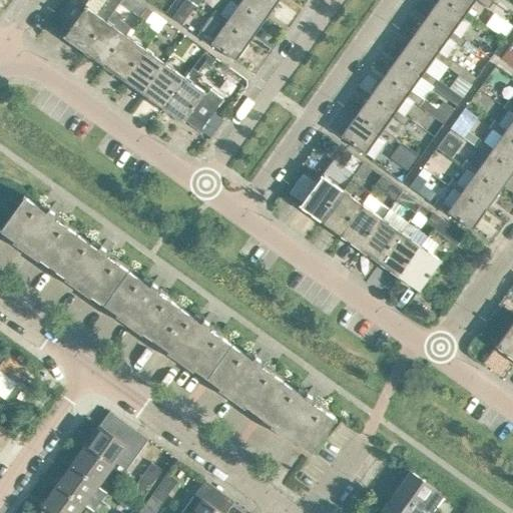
[(85,51),(106,20),(114,9),(120,0),(106,0),(97,14),(85,5),(85,6),(86,7),(65,35),(64,34),(63,36),(85,51)]
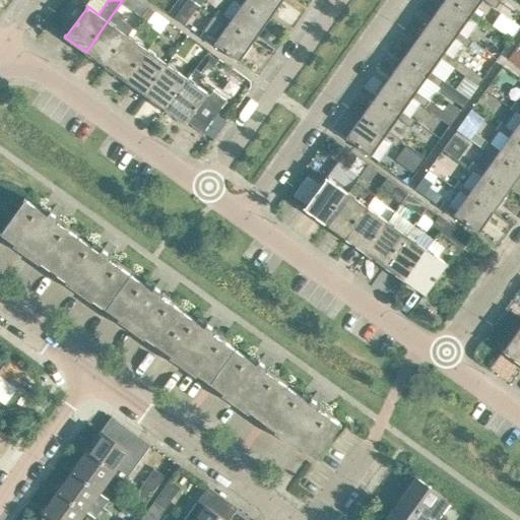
[(269,20),(244,2),(241,6),(233,0),(224,13),(219,9),(214,16),(226,25),(230,22),(255,40),(269,20)]
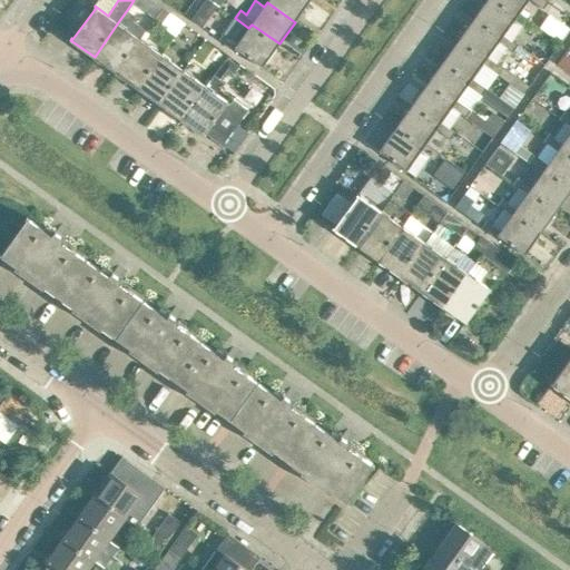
[(311,0),(310,0),(255,0),(264,7),(267,2),(295,22),(311,0)]
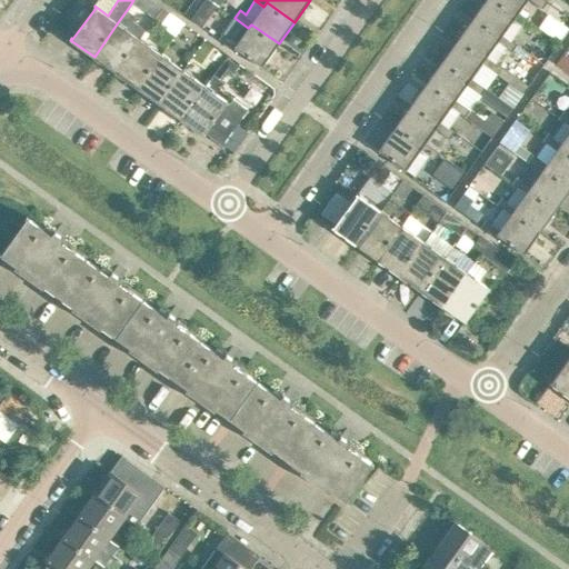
[(532,22),(519,12),(516,17),(492,0),(486,0),(472,19),(500,38),(503,35),(512,40),(521,27),(527,30),(532,22)]
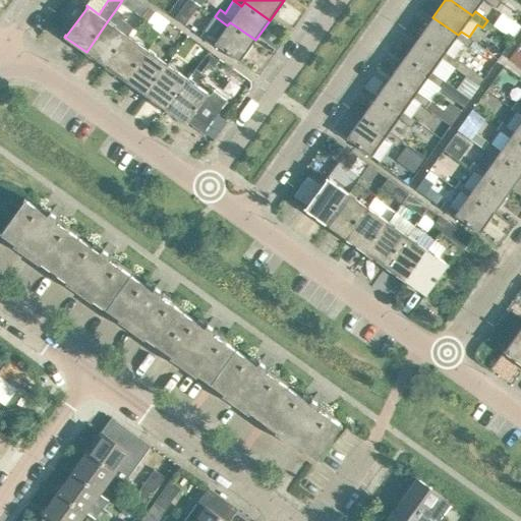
[(451,0),(472,15),(475,11),(482,0),(484,0),(497,8),(502,1),(500,0),(451,0)]
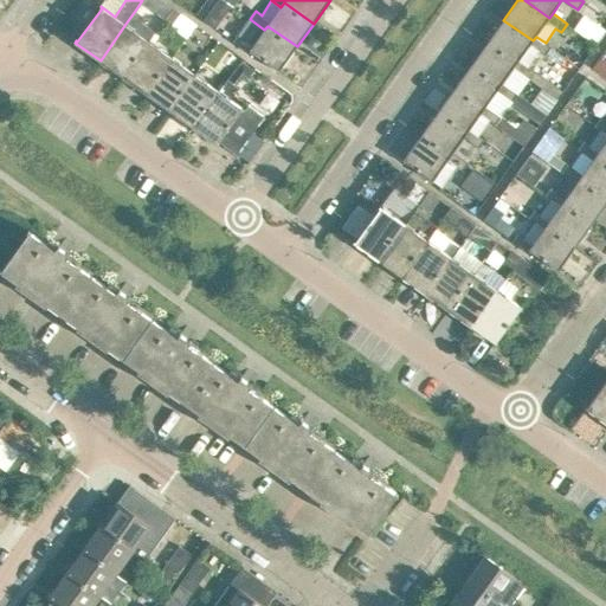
[(224,17),(212,8),(204,21),(214,30),(224,17)]
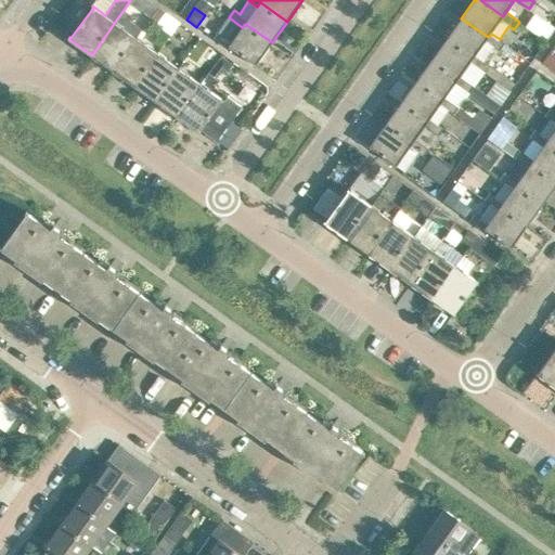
[(113,69),(136,37),(141,29),(128,20),(131,15),(124,10),(115,22),(92,55),(113,69)]
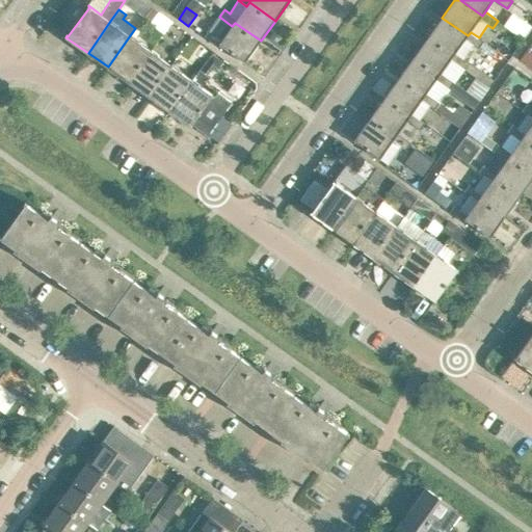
[(531,27),(531,25),(513,12),(504,26),(523,40),(531,27)]
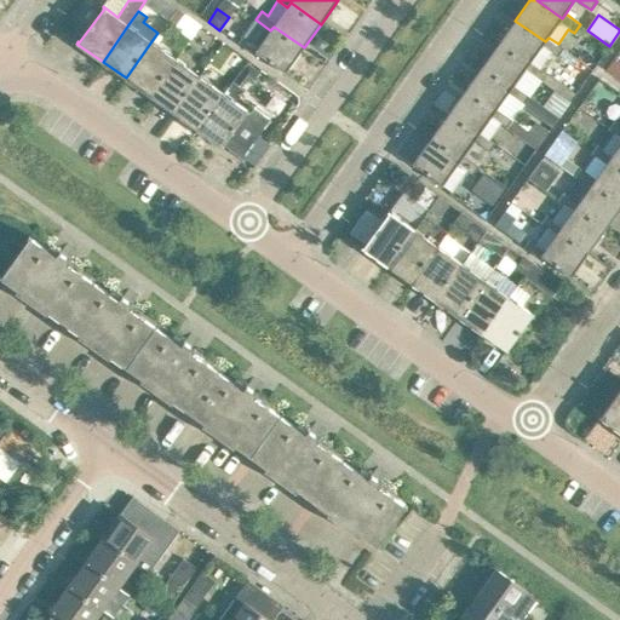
[(304,47),(274,27),(270,30),(256,19),(245,34),(239,44),(254,55),(257,53),(286,74),(304,47)]
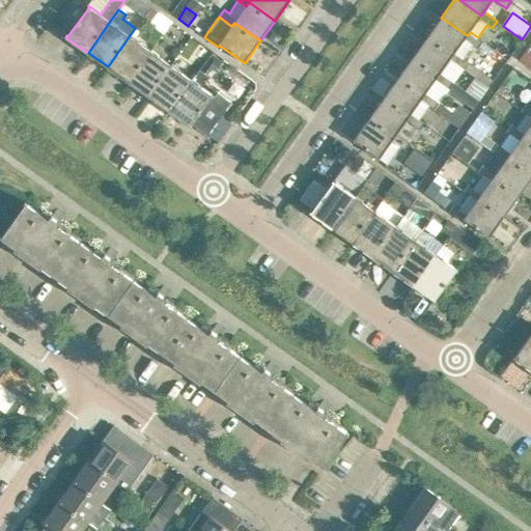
[(482,42),(478,37),(470,32),(467,35),(441,18),(426,37),(452,56),(455,52),(464,58),(472,45),(477,49),(482,42)]
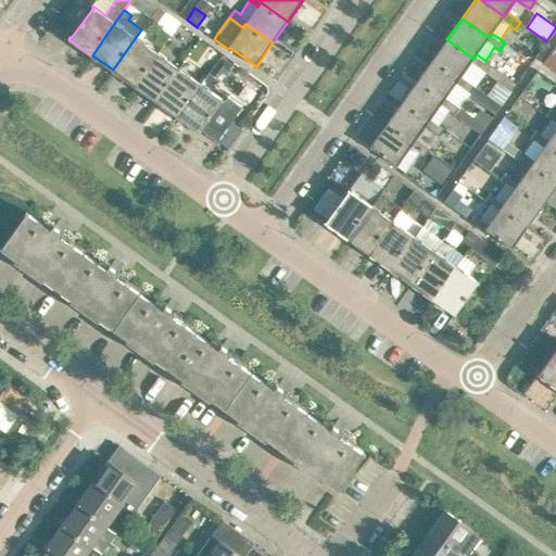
[(135,86),(158,52),(136,37),(113,70),(135,86)]
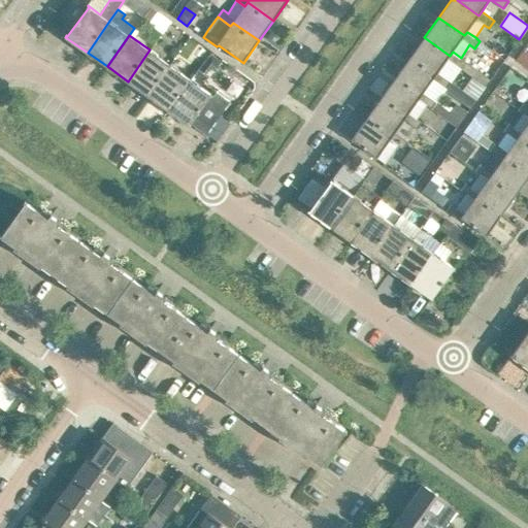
[(450,56),(424,37),(409,58),(435,75),(438,72),(448,59),(460,68),(465,61),(461,58),(453,52),(450,56)]
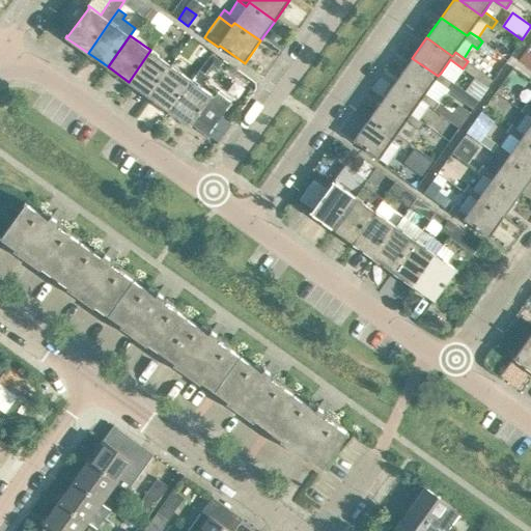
[(149,96),(172,65),(150,50),(129,82),(149,96)]
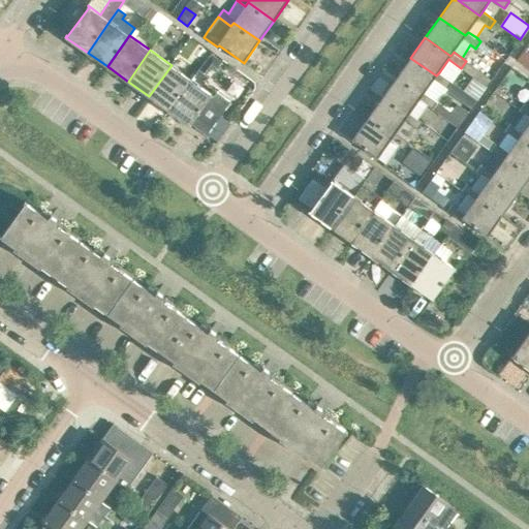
[(230,101),(217,92),(214,95),(199,85),(214,65),(218,69),(223,62),(212,54),(192,80),(169,111),(190,126),(192,123),(207,133),(230,101)]
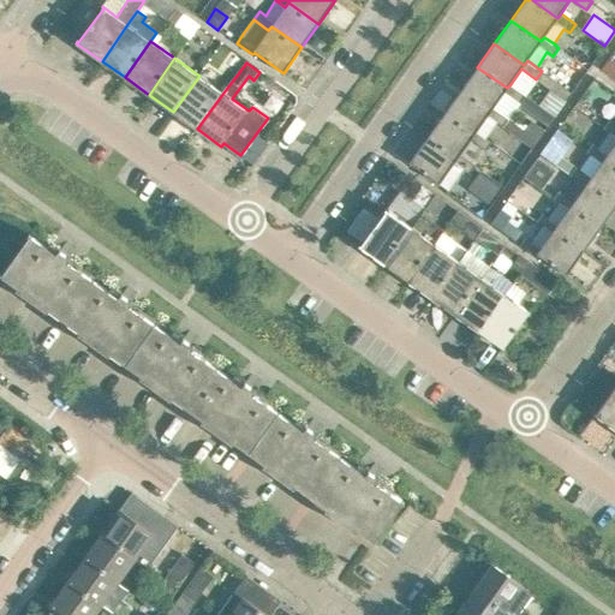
[(526,95),(511,84),(507,88),(477,67),(460,90),(490,112),(494,107),(505,93),(519,103),(526,95)]
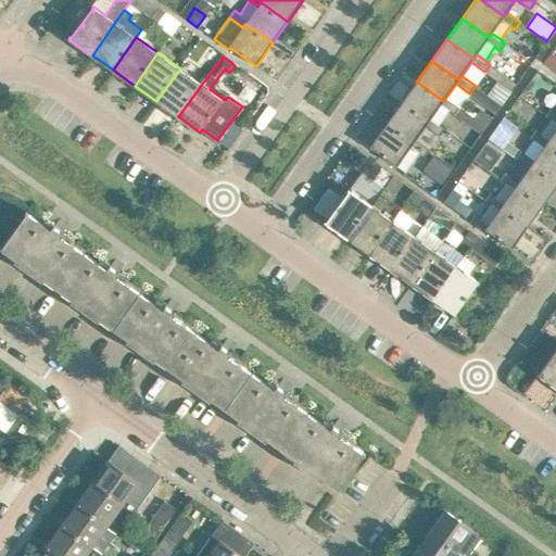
[(490,64),(484,72),(512,91),(516,84),(517,84),(508,77),(490,64)]
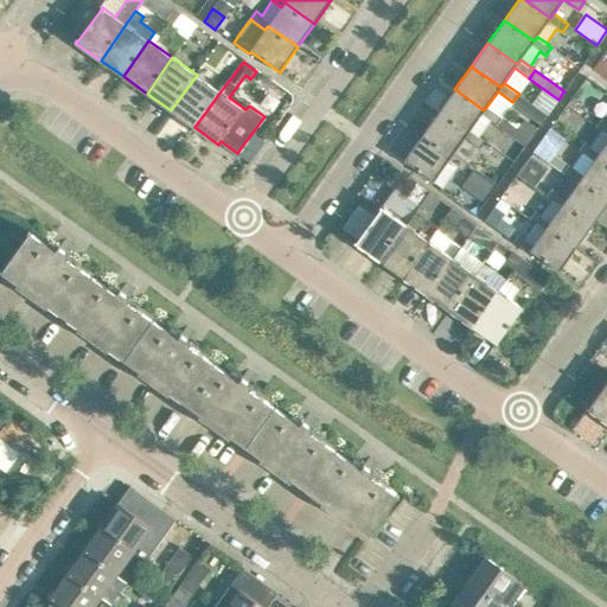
[(195,127),(221,91),(197,75),(171,110),(195,127)]
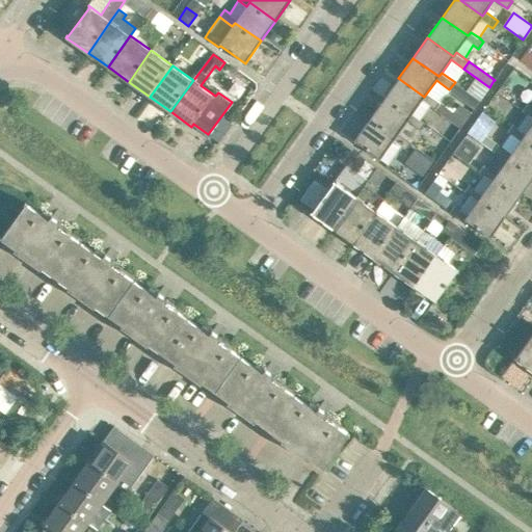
[(441,102),(427,92),(424,97),(398,78),(384,99),(409,116),(413,113),(421,118),(430,106),(434,109),(441,102)]
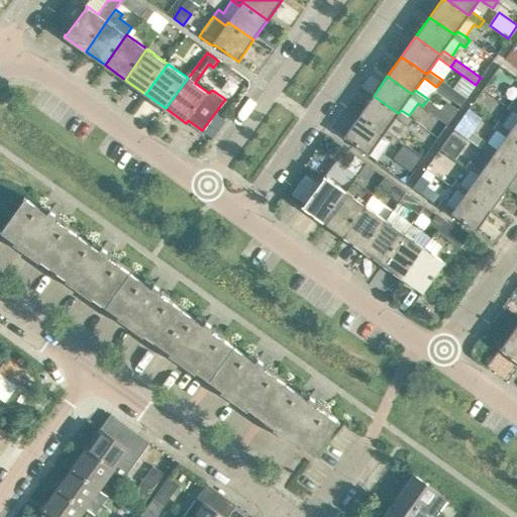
[(467,97),(442,80),(436,87),(436,88),(460,105),(466,99),(467,97)]
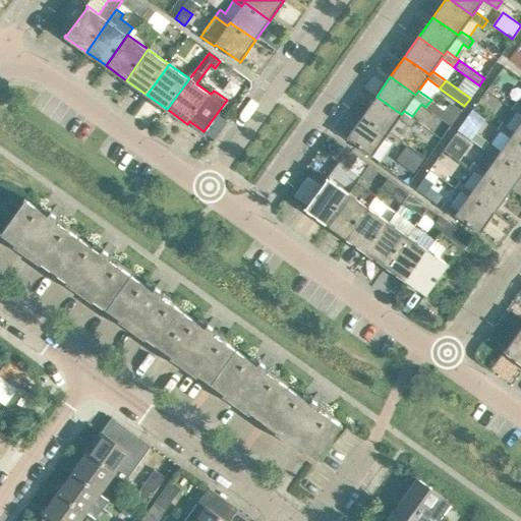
[(417,120),(412,116),(404,111),(401,114),(377,97),(362,116),(387,134),(390,130),(399,118),(411,127),(417,120)]
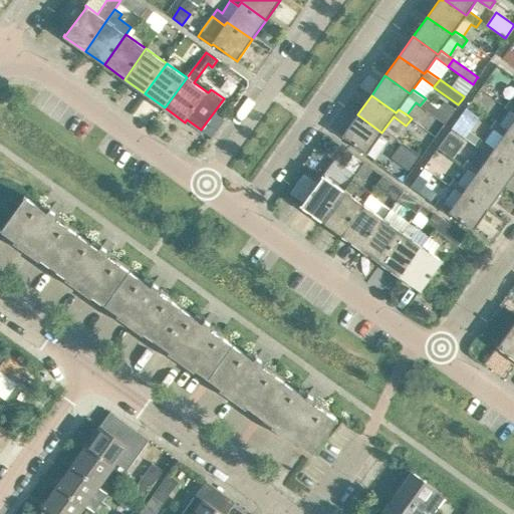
[(513,102),(509,99),(504,107),(509,110),(513,113),(513,102)]
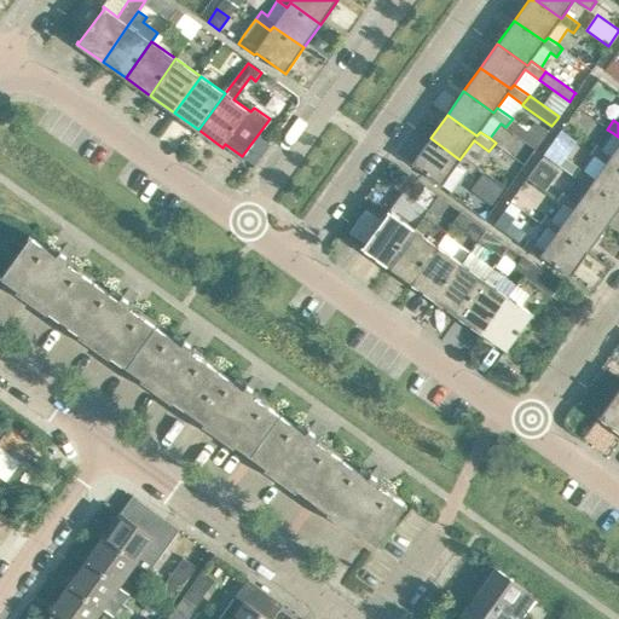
[(534,122),(527,132),(541,142),(548,132),(534,122)]
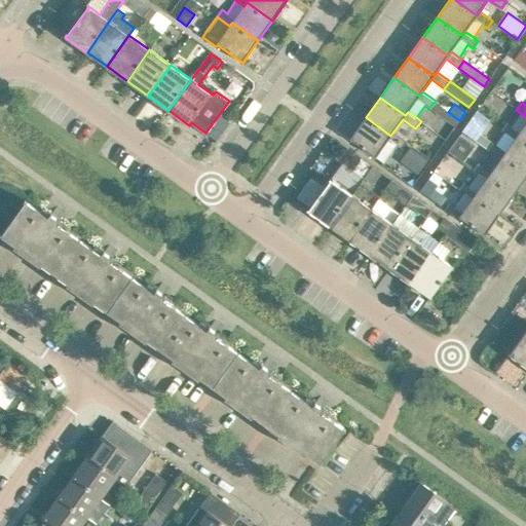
[(476,141),(481,134),(489,121),(477,112),(462,133),(475,142),(476,141)]
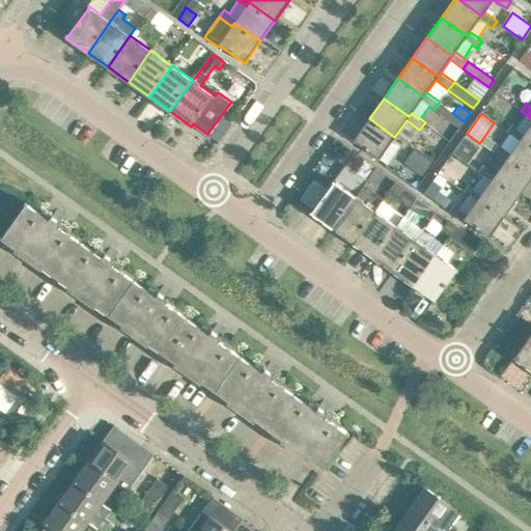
[(530,117),(526,114),(516,127),(511,123),(506,131),(520,140),(522,137),(530,142),(530,117)]
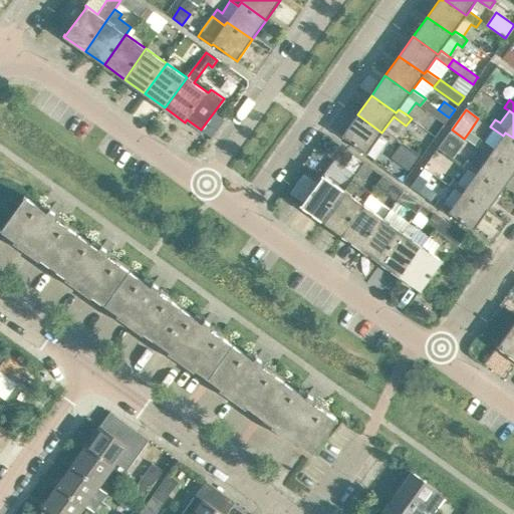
[(398,138),(384,129),(381,133),(357,114),(341,136),(374,160),(388,142),(392,146),(398,138)]
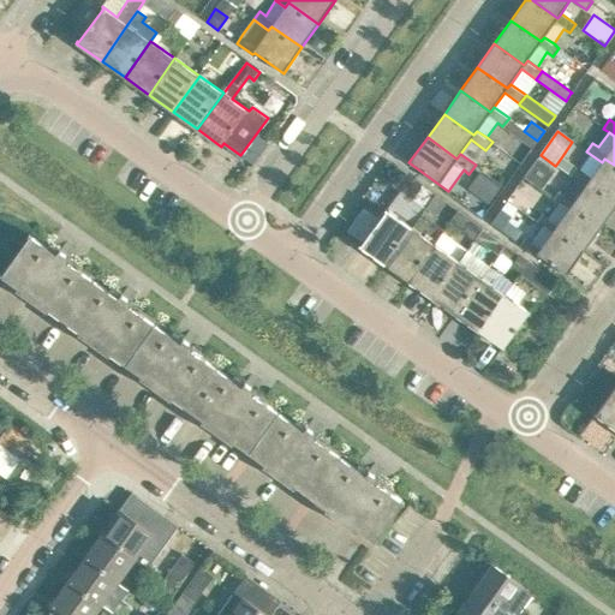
[(575,166),(562,156),(556,165),(569,175),(575,166)]
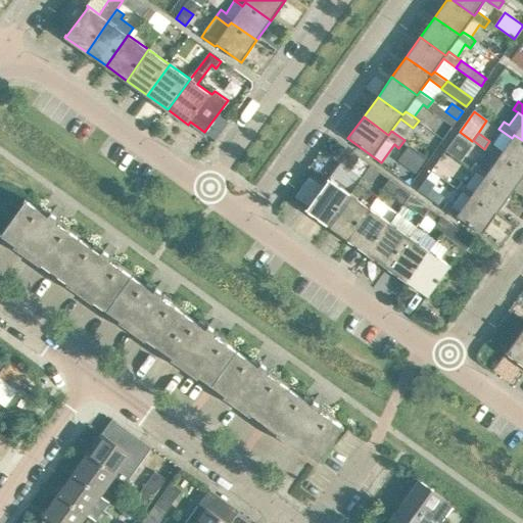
[(445,151),(460,161),(471,145),(458,135),(445,151)]
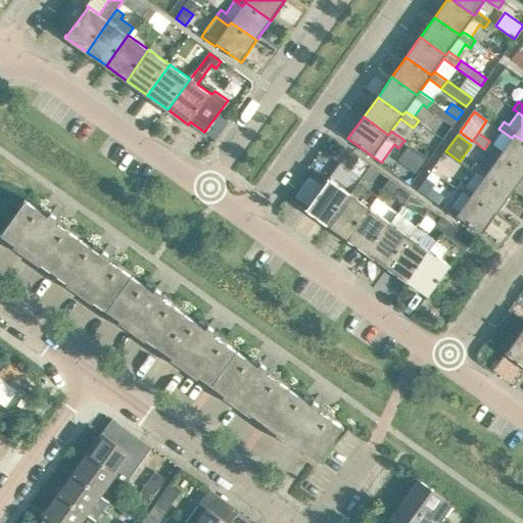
[(522,140),(514,135),(512,138),(503,151),(489,141),(484,149),(497,158),(500,154),(522,171),(522,140)]
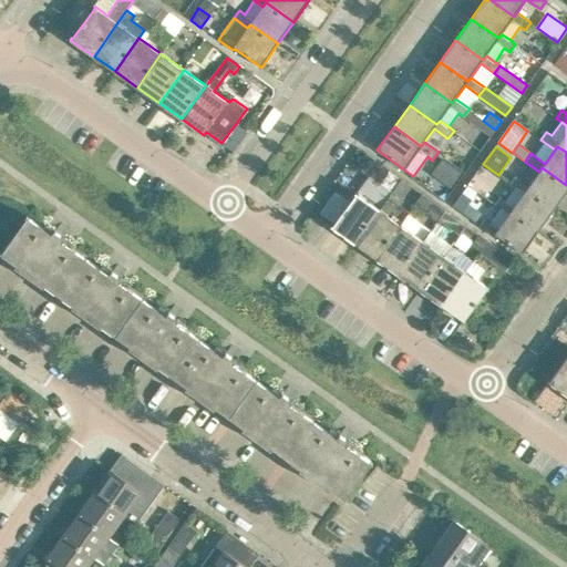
[(566,191),(566,185),(542,167),(539,172),(529,185),(515,175),(509,183),(515,187),(524,193),(527,189),(554,208),(566,191)]
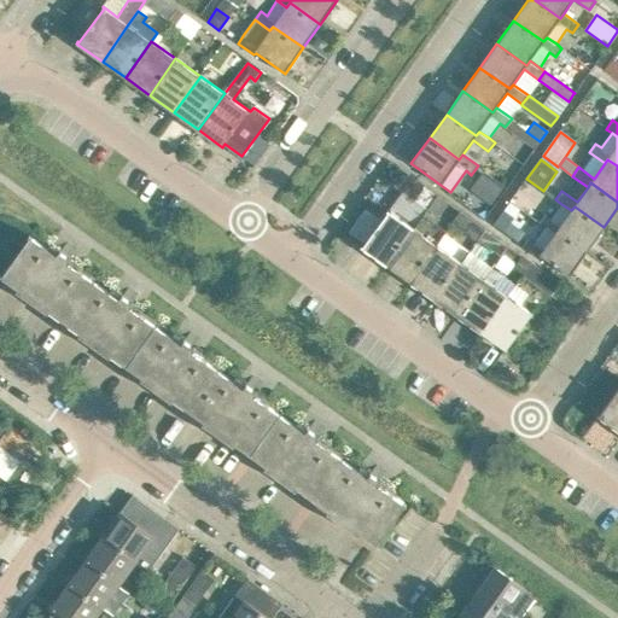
[(386,264),(413,228),(423,215),(427,209),(436,196),(424,187),(414,200),(412,199),(398,217),(388,210),(386,211),(388,213),(363,246),(362,245),(361,246),(386,264)]
